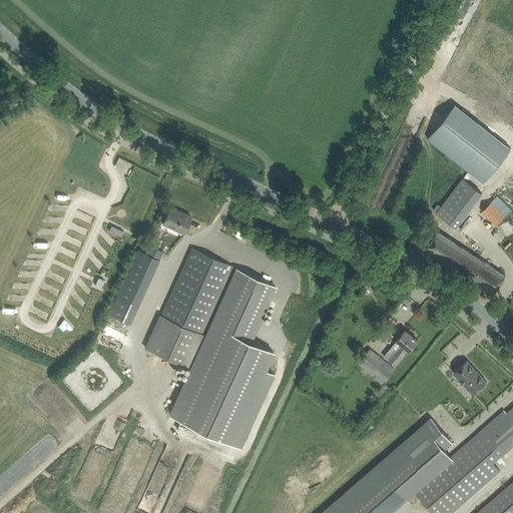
[(512,137),(496,124),(490,132),(455,104),(429,137),(485,181),(510,150),(512,152),(512,137)]
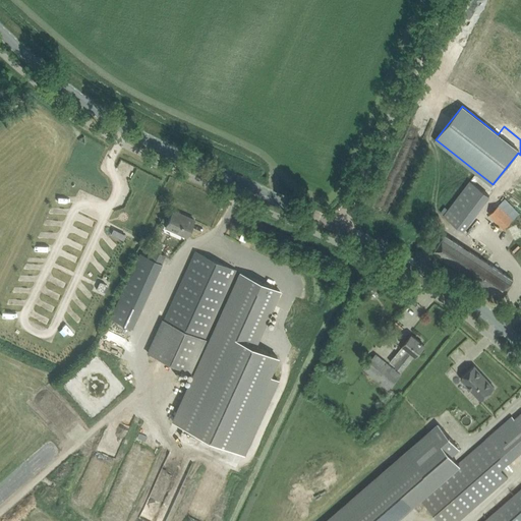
[(444,216),(466,233),(473,224),(470,221),(489,196),(470,181),(444,216)]
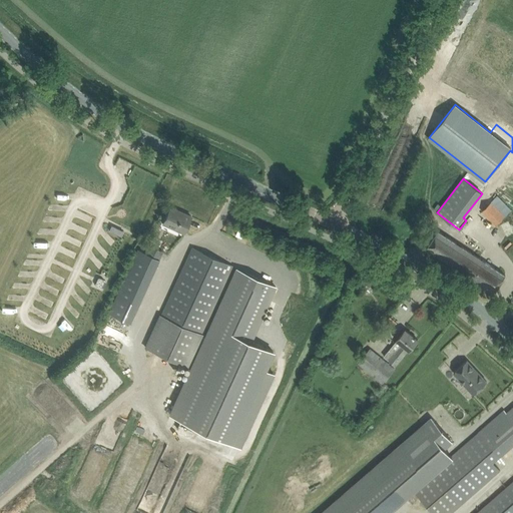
[(481,211),(495,225),(511,209),(497,194),(481,211)]
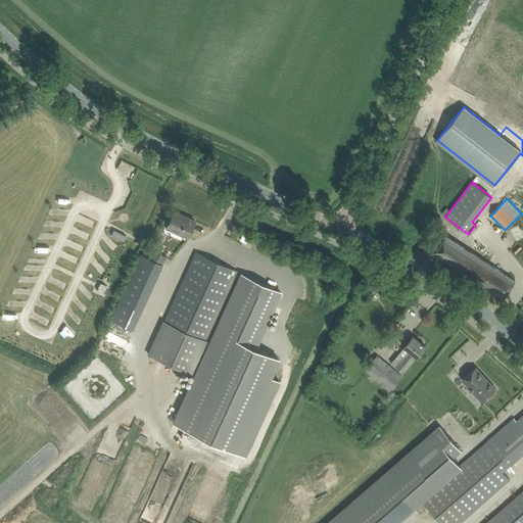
[(174,210),(165,228),(188,237),(195,221),(174,210)]
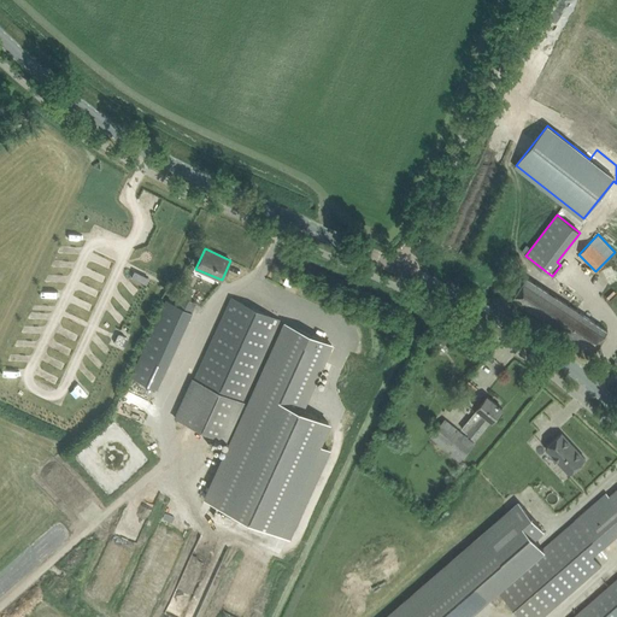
[(287,276),(283,283),(291,286),(293,280),(287,276)]
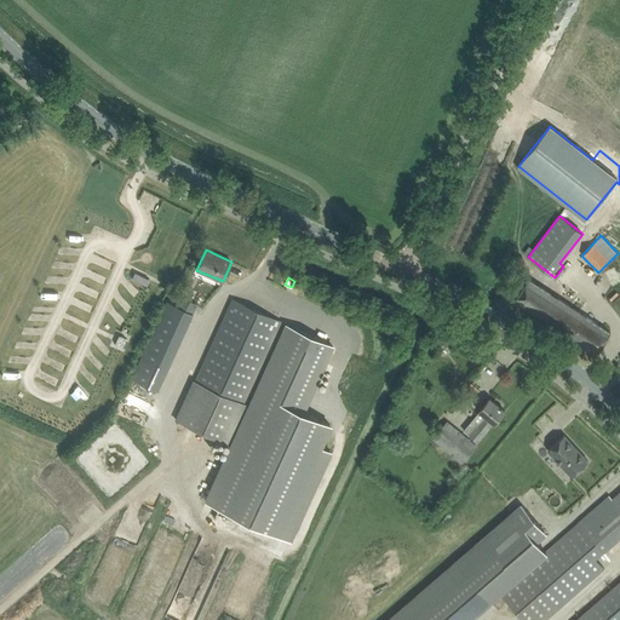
[(515,300),(597,354),(610,333),(529,279),(515,300)]
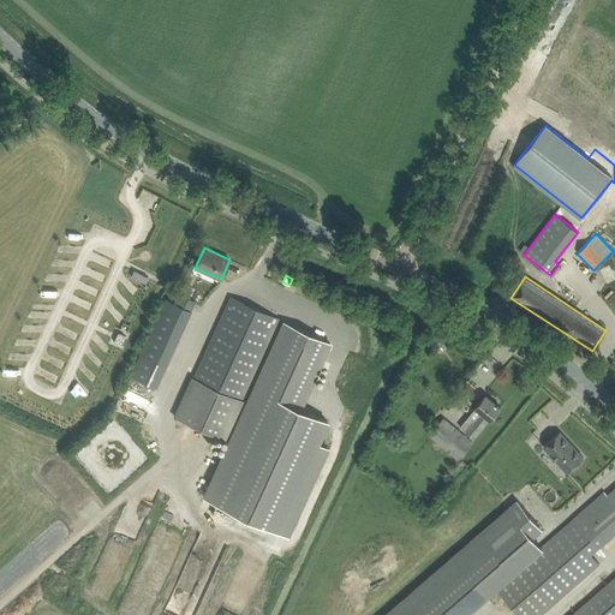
[(129,375),(156,387),(196,300),(178,293),(173,303),(162,298),(129,375)]
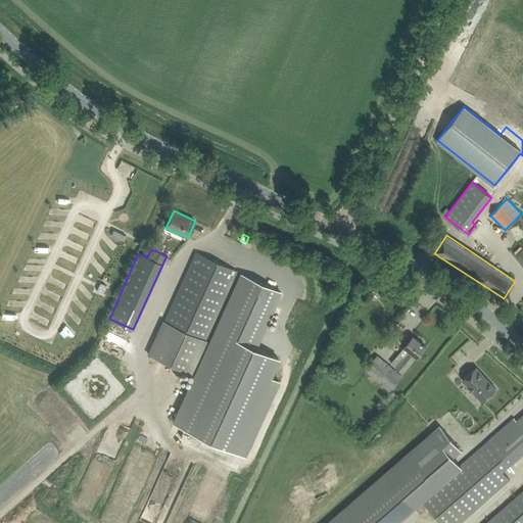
[(148,354),(189,374),(204,340),(207,341),(209,338),(206,336),(237,272),(195,252),(163,321),(148,354)]
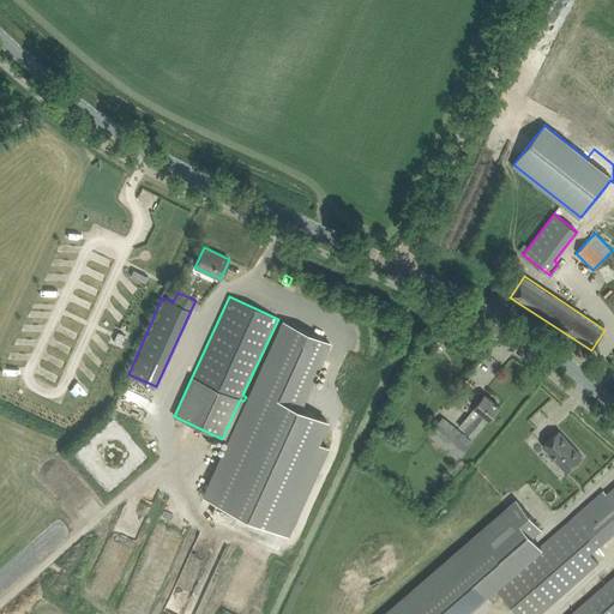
[(287,535),(326,446),(317,441),(326,420),(299,408),(329,342),(284,321),(204,498),(287,535)]
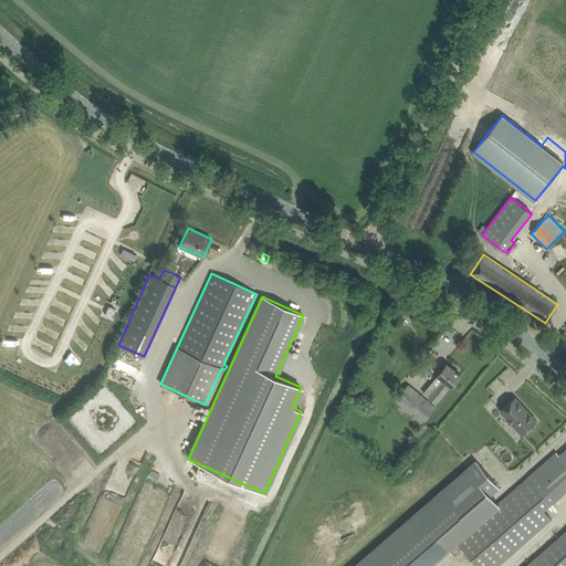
[(108,306),(105,314),(105,315),(108,317),(111,317),(112,317),(115,311),(115,308),(109,306),(108,306)]
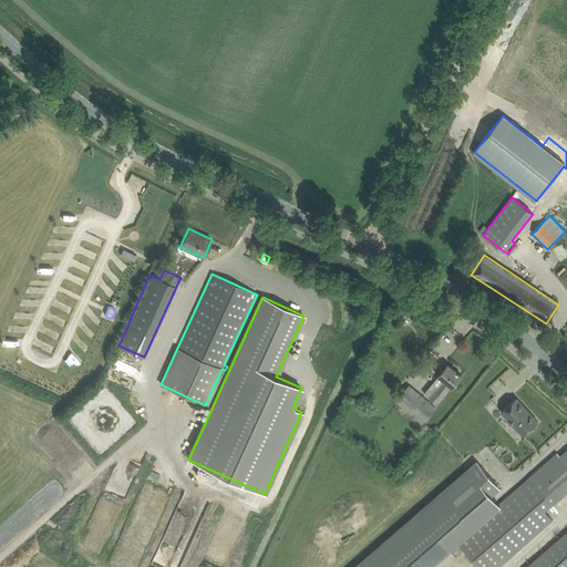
[(110,370),(132,379),(136,368),(114,359),(110,370)]
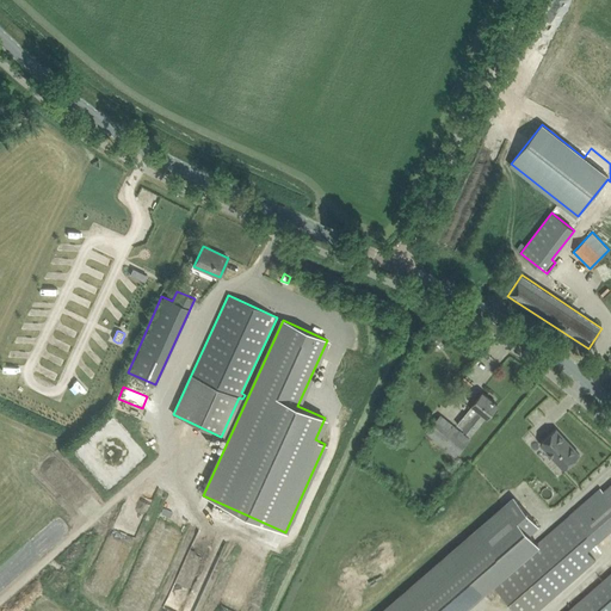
[(457,424),(462,429),(470,436),(486,417),(487,418),(498,405),(482,393),(473,405),(457,424)]
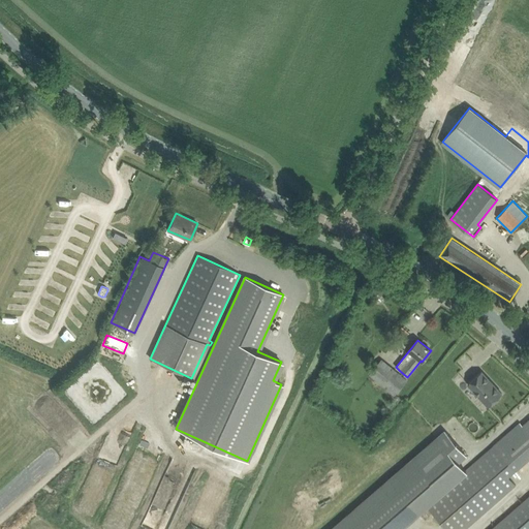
[(369,374),(376,379),(394,395),(406,380),(381,360),(369,374)]
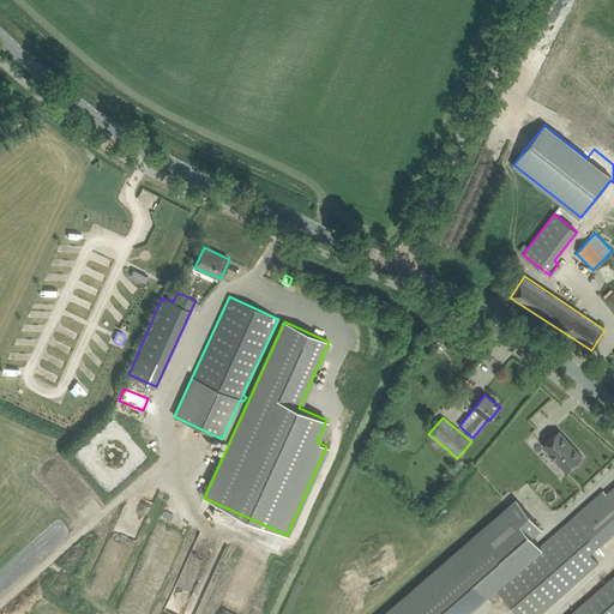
[(543,446),(566,471),(583,457),(559,431),(543,446)]
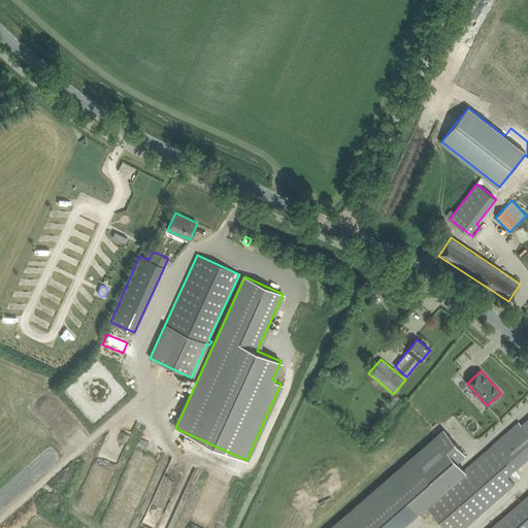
[(527,432),(519,422),(510,429),(465,469),(425,504),(426,504),(444,527),(463,527),(515,484),(507,475),(519,465),(527,457),(527,432)]
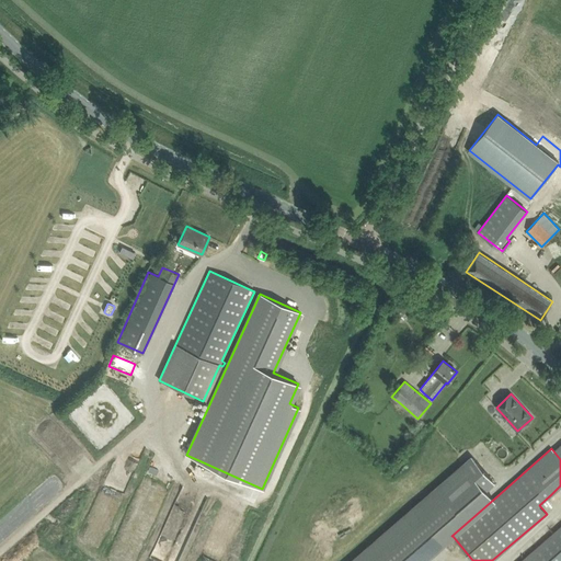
[(423,560),(453,536),(451,536),(494,499),(485,490),(494,483),(472,458),(353,560),(423,560)]
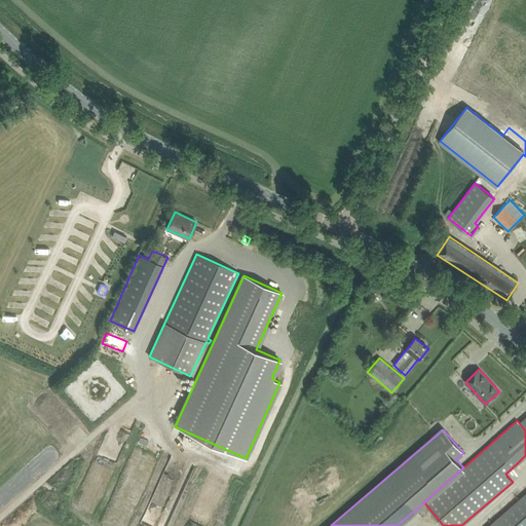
[(525,525),(525,493),(524,495),(489,525),(525,525)]
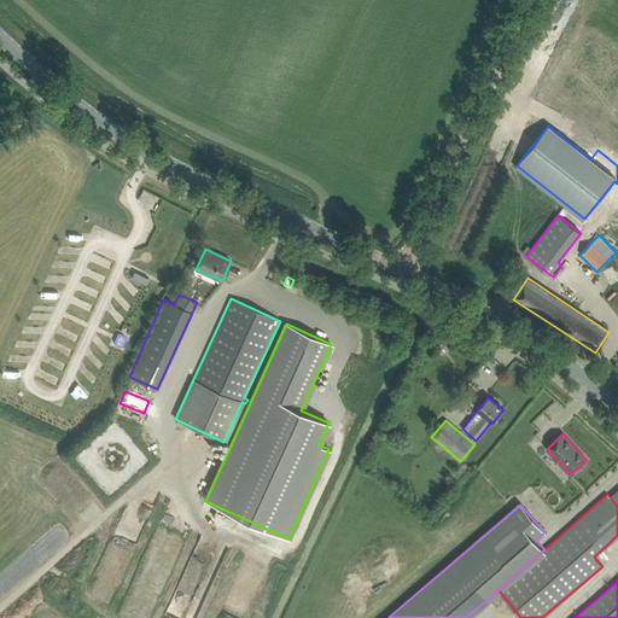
All buildings are outlined.
